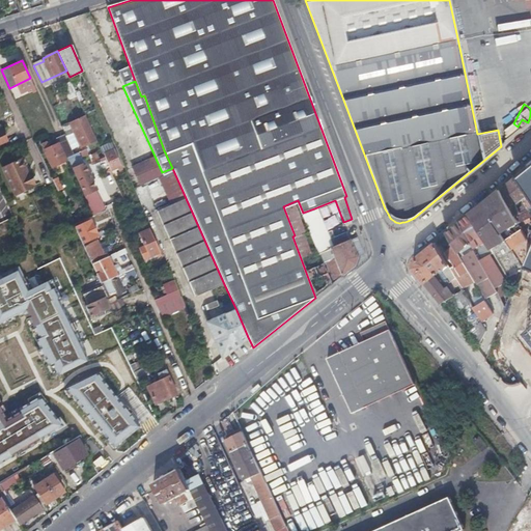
[(84,144),(86,143),(89,141),(85,133),(88,132),(84,121),(76,126),(84,144)]
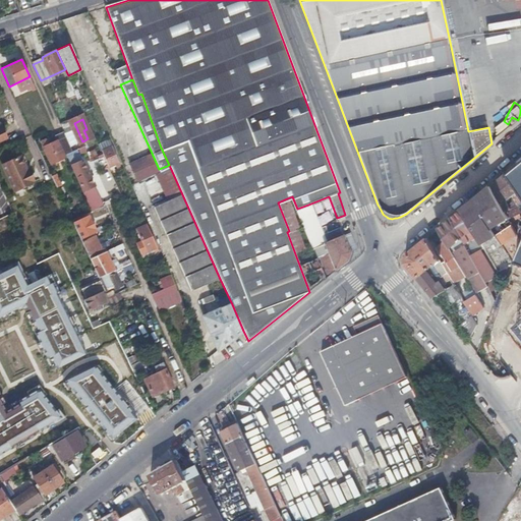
[(66,155),(74,151),(65,131),(57,135),(59,139),(66,155)]
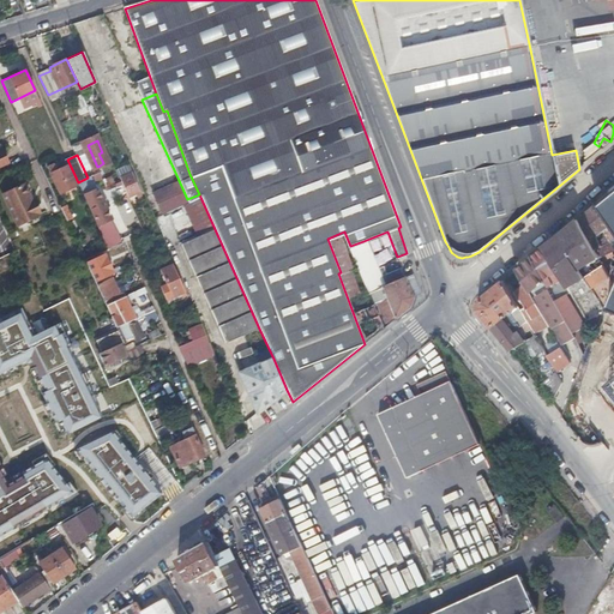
[(68,164),(70,164),(67,160),(66,158),(55,163),(59,169),(68,164)]
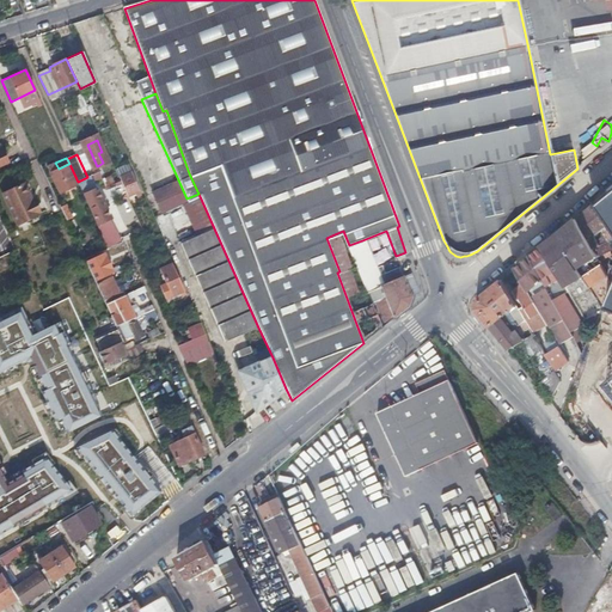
[(55,163),(51,165),(48,166),(60,194),(77,185),(68,164),(59,169),(55,163)]
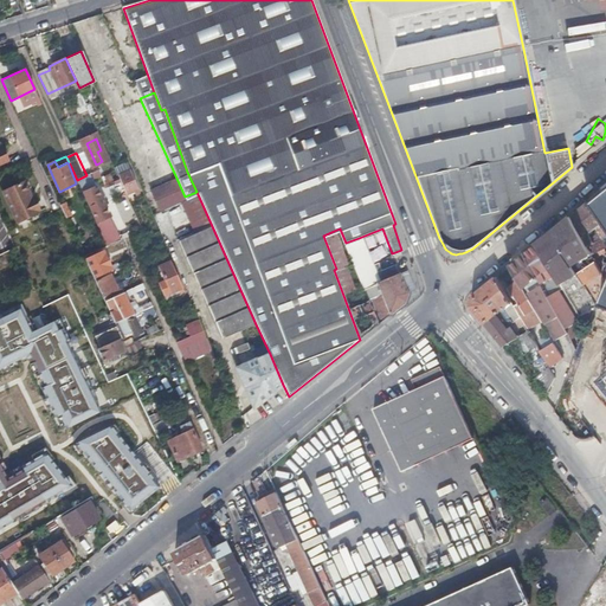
[(120,174),(123,185),(128,194),(139,189),(130,169),(120,174)]
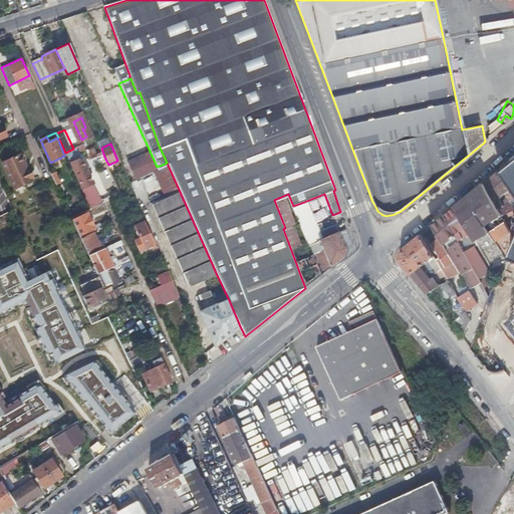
[(78,161),(73,149),(65,153),(70,165),(71,165),(82,189),(92,184),(80,160),(78,161)]
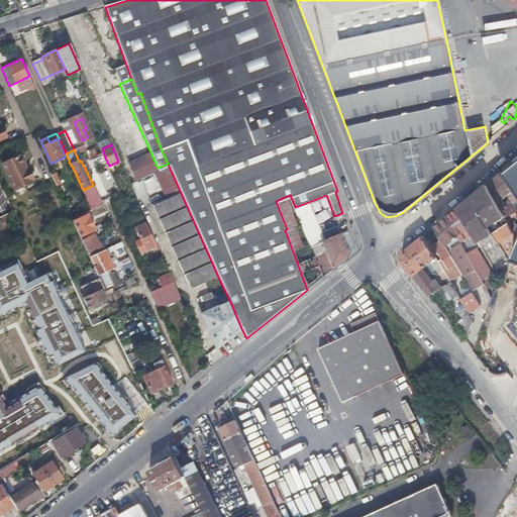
[(158,168),(149,149),(128,162),(136,181),(152,170),(154,169),(158,168)]
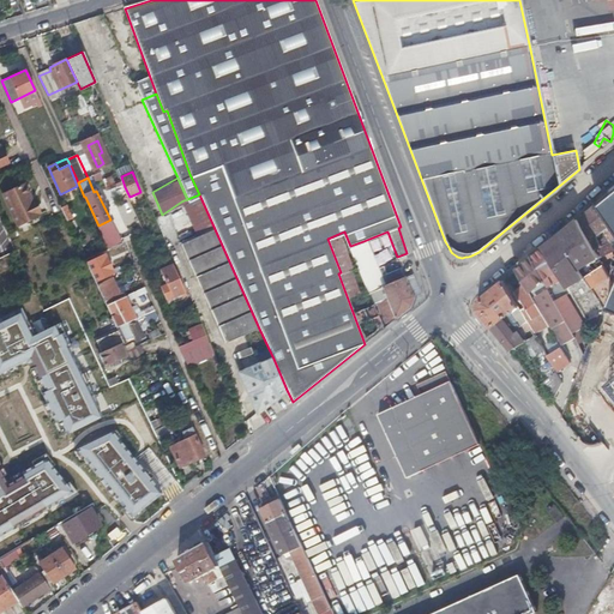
[(2,196),(10,210),(17,226),(40,216),(25,185),(2,196)]
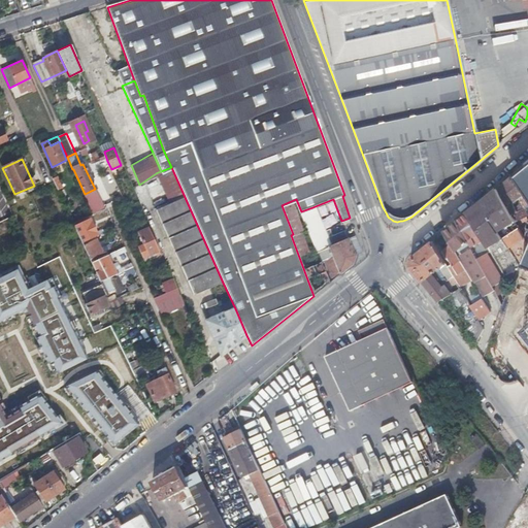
[(65,167),(67,172),(70,178),(74,176),(69,165),(65,167)]
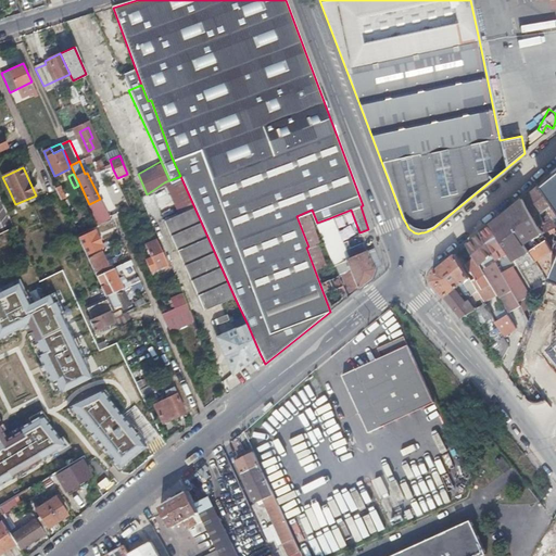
[(205,311),(235,298),(194,207),(180,176),(169,180),(166,181),(164,182),(179,215),(165,222),(205,311)]
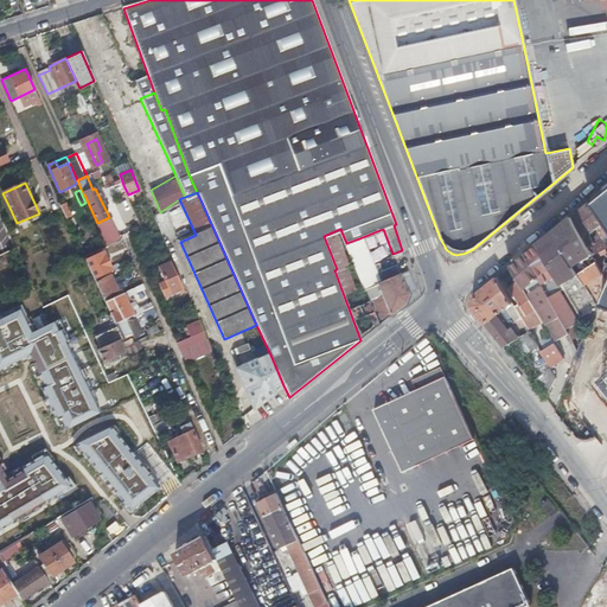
[(606,193),(592,206),(605,227),(606,229),(606,286),(599,306),(606,308),(606,378),(602,383),(606,388),(606,193)]
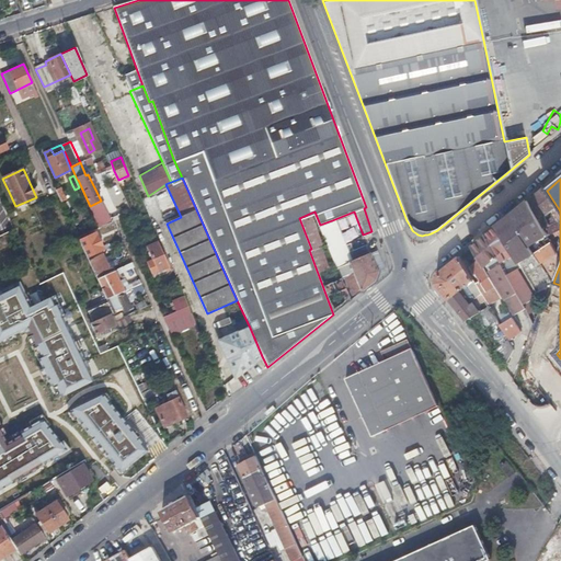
[(65,197),(63,193),(61,189),(60,190),(58,186),(55,187),(60,199),(65,197)]
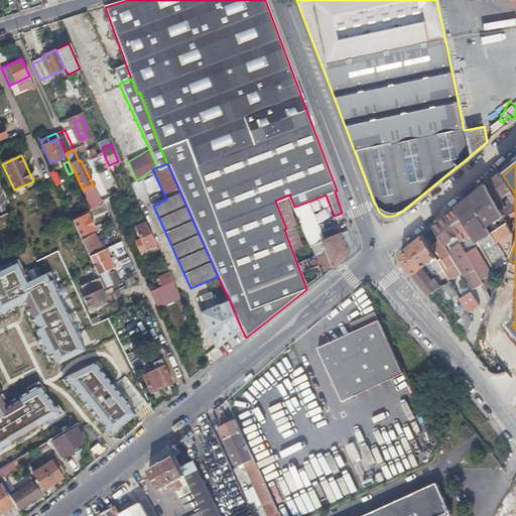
[(501,172),(487,184),(503,214),(507,212),(505,209),(512,204),(508,197),(514,192),(503,175),(501,172)]
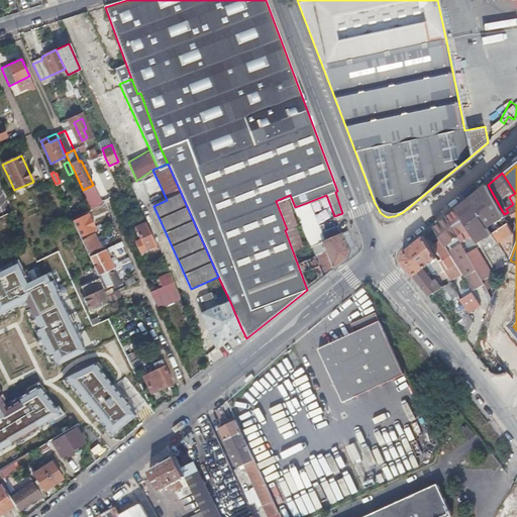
[(488,185),(472,198),(489,226),(498,242),(512,234),(506,223),(501,225),(497,218),(504,214),(488,185)]
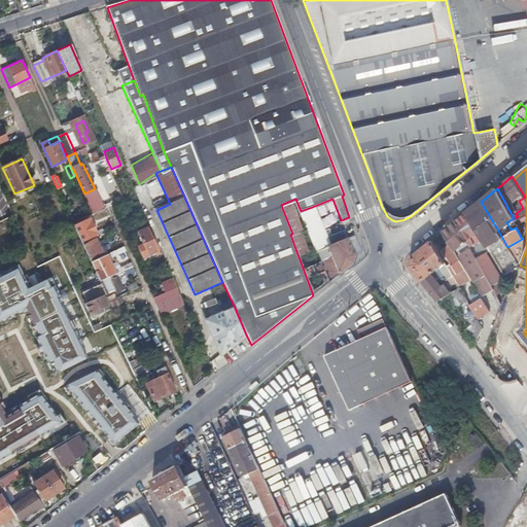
[(342,223),(341,220),(332,199),(322,203),(331,227),(342,223)]
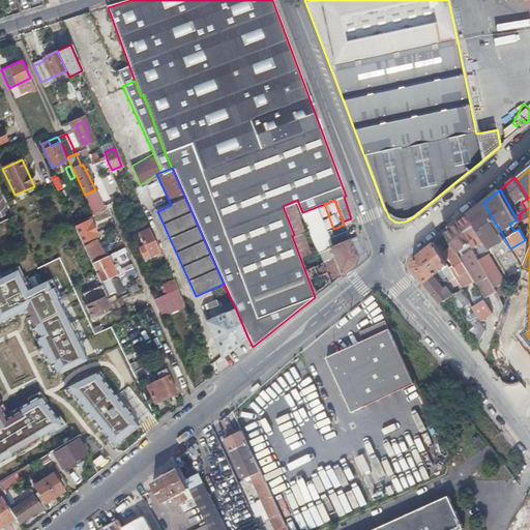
[(303,231),(292,202),(283,206),(294,235),(292,236),(315,297),(331,285),(322,262),(318,264),(313,252),(308,253),(300,233),(303,231)]
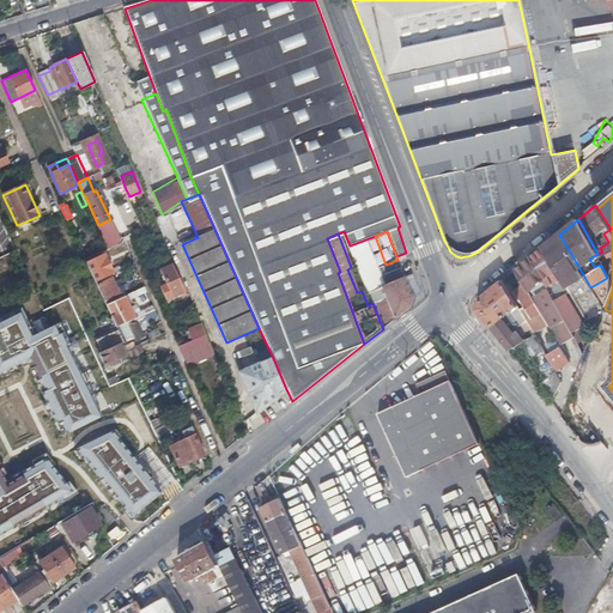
[(559,235),(544,247),(562,278),(580,268),(559,235)]
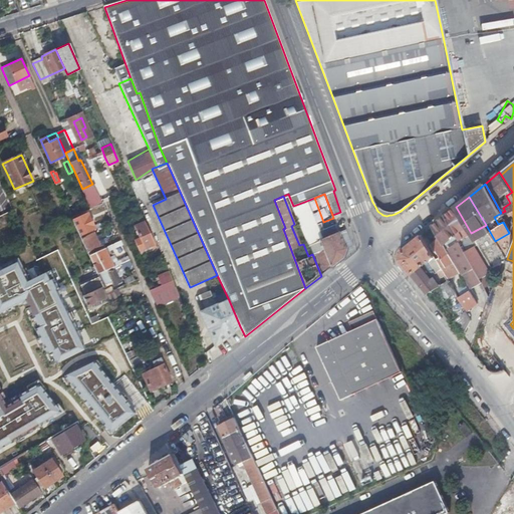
[(316,231),(304,202),(293,206),(303,231),(309,228),(311,233),(316,231)]
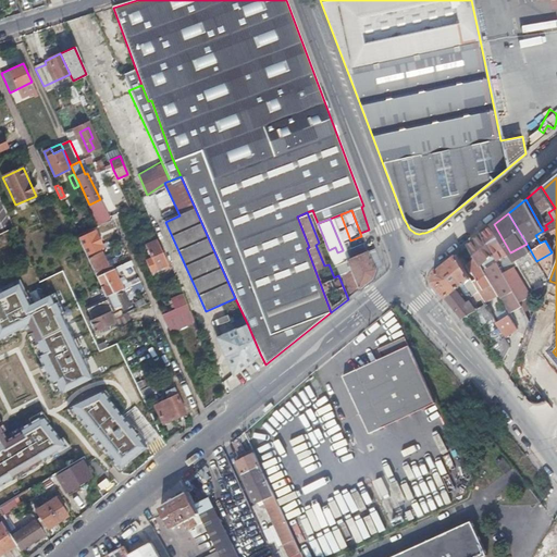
[(494,224),(483,234),(498,261),(503,259),(505,263),(510,260),(508,256),(511,254),(510,252),(494,224)]
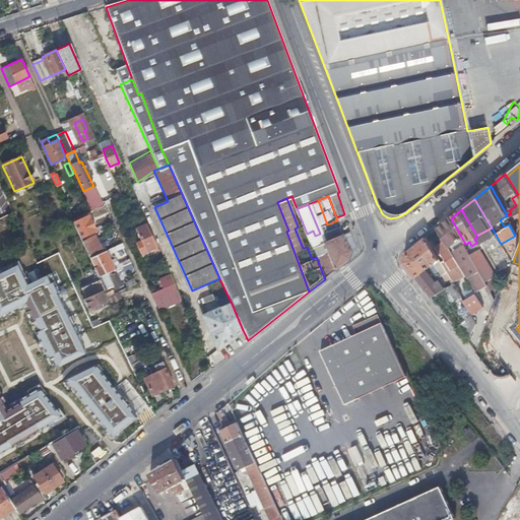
[(96,232),(92,223),(89,215),(80,219),(83,225),(76,229),(81,239),(96,232)]
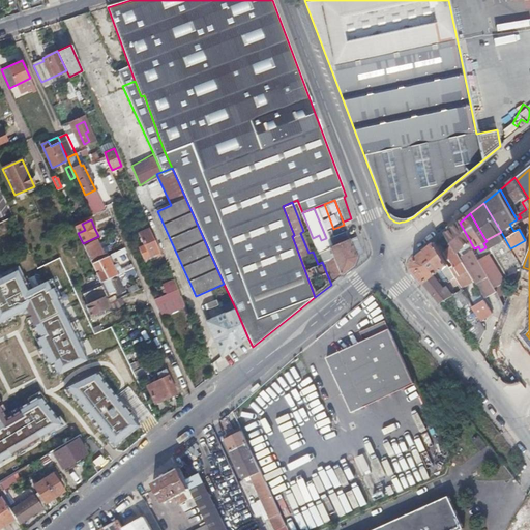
[(447,233),(454,246),(458,253),(461,251),(488,299),(499,294),(497,291),(478,256),(474,248),(460,223),(447,233)]
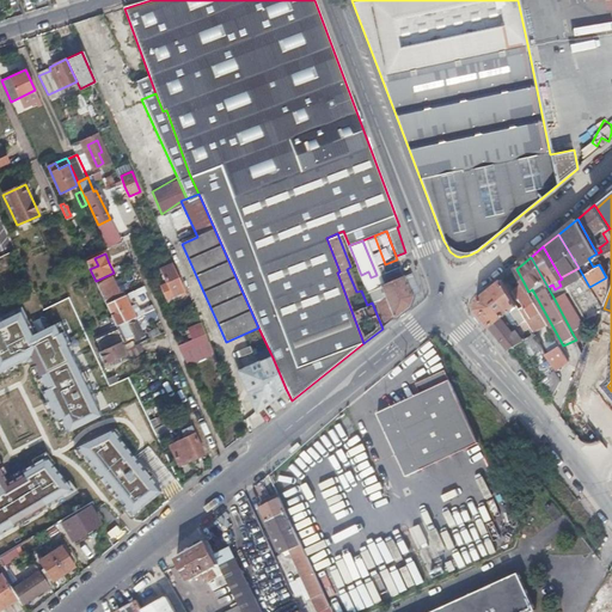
[(165,297),(171,294),(176,292),(184,288),(172,262),(159,268),(166,282),(160,285),(165,297)]
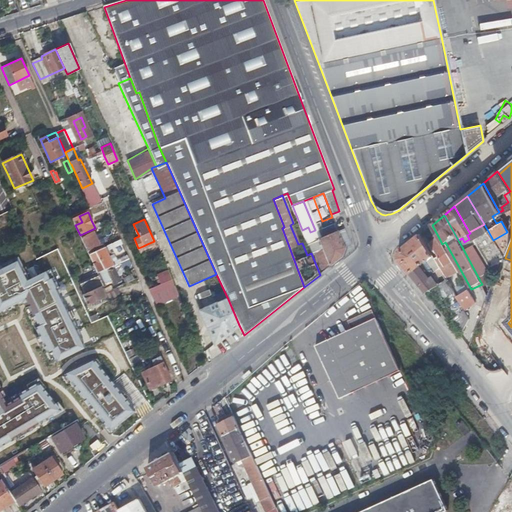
[(497,278),(505,258),(493,240),(484,224),(469,232),(470,233),(497,278)]
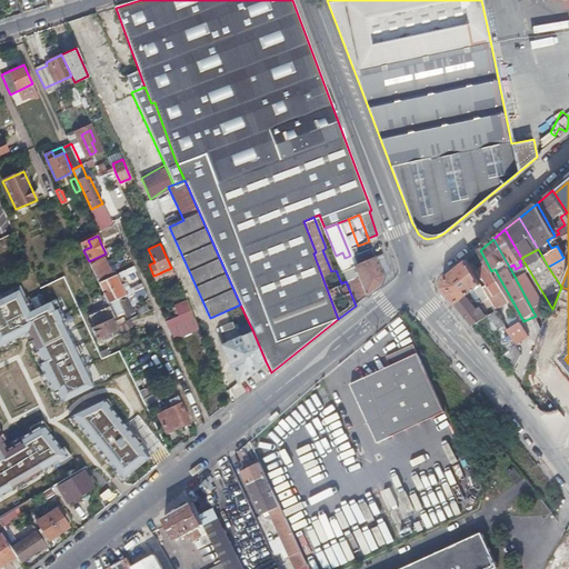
[(381,285),(381,276),(390,272),(383,253),(375,257),(345,269),(359,303),(381,285)]
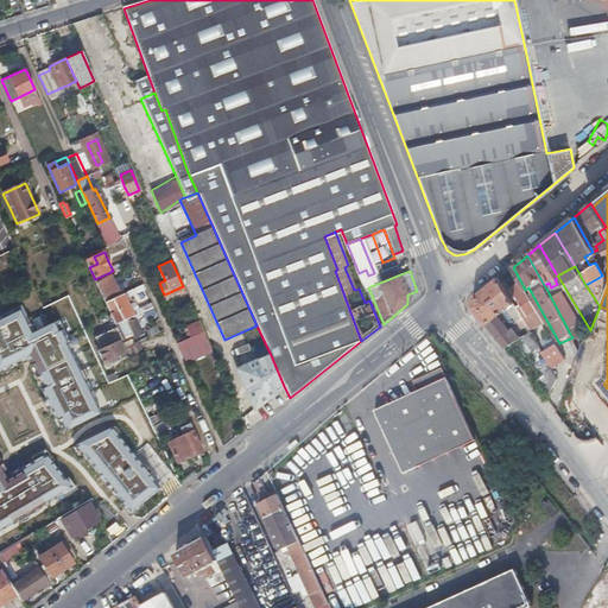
[(106,302),(124,293),(122,290),(118,292),(111,276),(96,283),(106,302)]
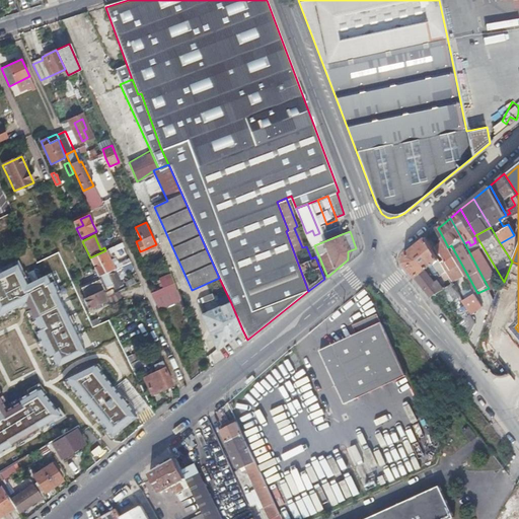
[(431,297),(438,291),(447,304),(460,297),(449,277),(440,263),(427,237),(404,254),(403,263),(431,297)]
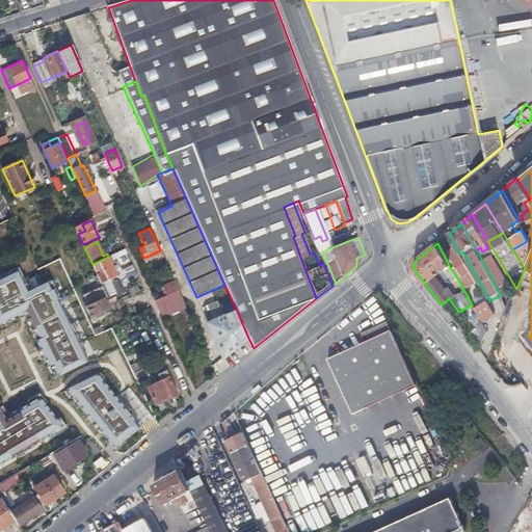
[(459,254),(456,247),(446,254),(452,263),(454,262),(455,266),(451,269),(460,284),(464,282),(464,281),(472,276),(459,254)]
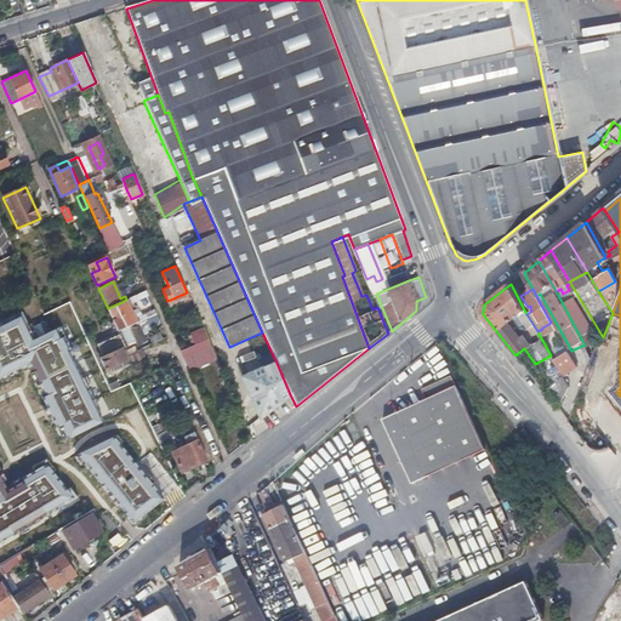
[(569,296),(560,300),(582,341),(591,336),(569,296)]
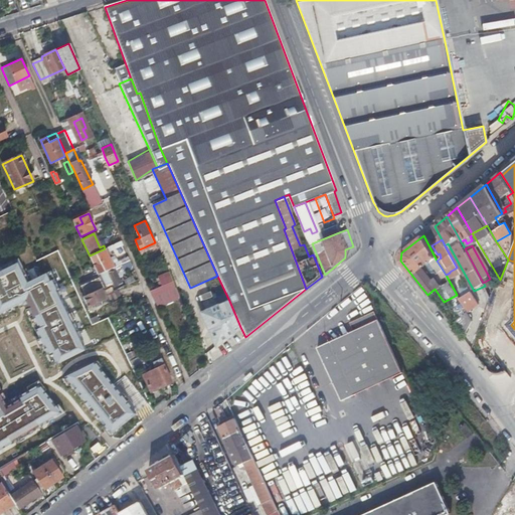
[(114,268),(105,248),(90,255),(97,272),(98,275),(114,268)]
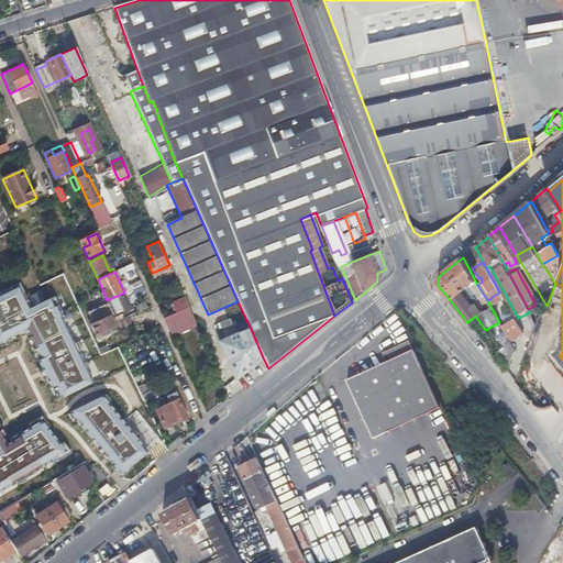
[(20,285),(0,291),(0,339),(29,329),(55,398),(91,385),(59,301),(53,304),(51,295),(28,304),(20,285)]
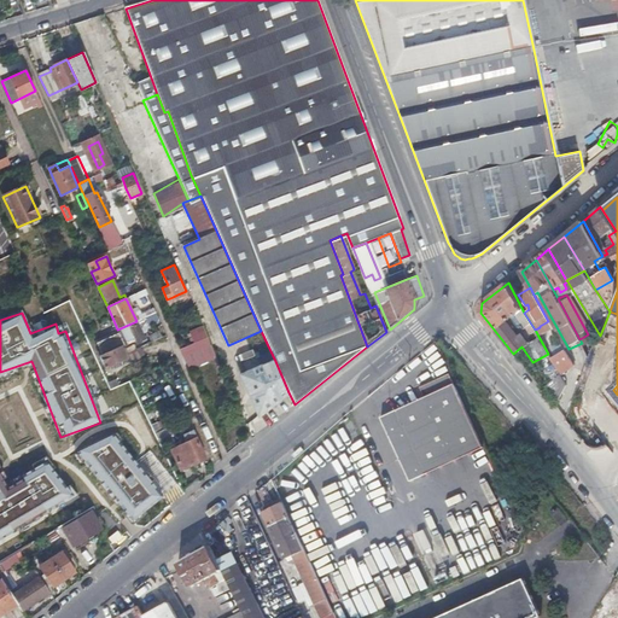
[(136,321),(117,330),(128,353),(136,348),(136,347),(135,345),(132,347),(129,342),(135,339),(138,344),(147,339),(138,320),(136,321)]
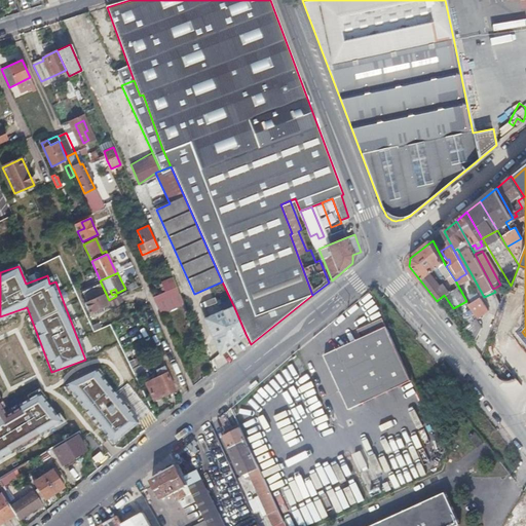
[(109,300),(100,280),(99,277),(91,280),(99,297),(84,303),(89,313),(111,303),(112,306),(123,301),(120,295),(116,296),(109,300)]
